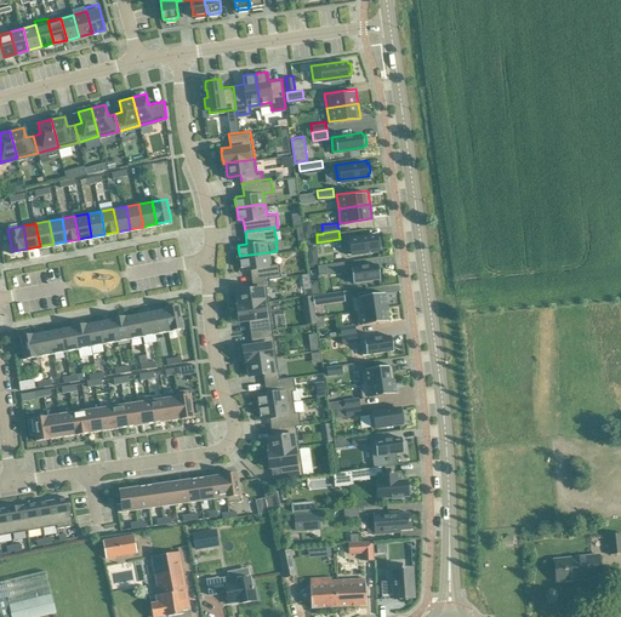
[(381,245),(380,235),(377,235),(377,233),(346,238),(347,252),(379,247),(379,245),(381,245)]
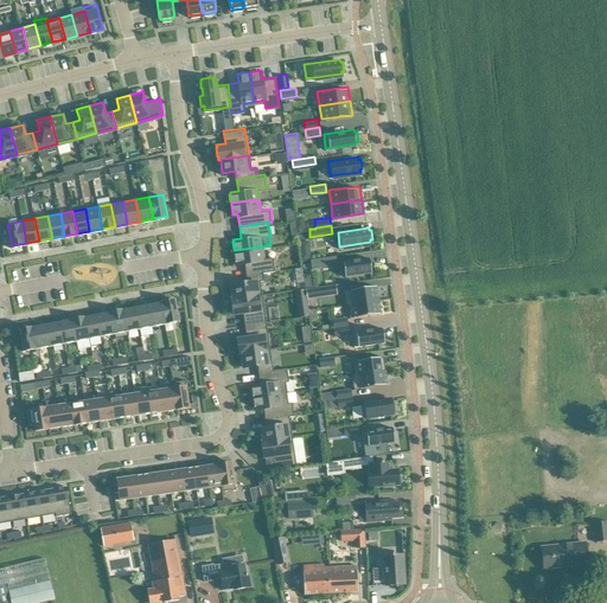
[(263,257),(262,247),(235,250),(235,252),(235,260),(236,260),(236,262),(244,261),(247,273),(263,270),(263,271),(275,269),(273,256),(263,257)]
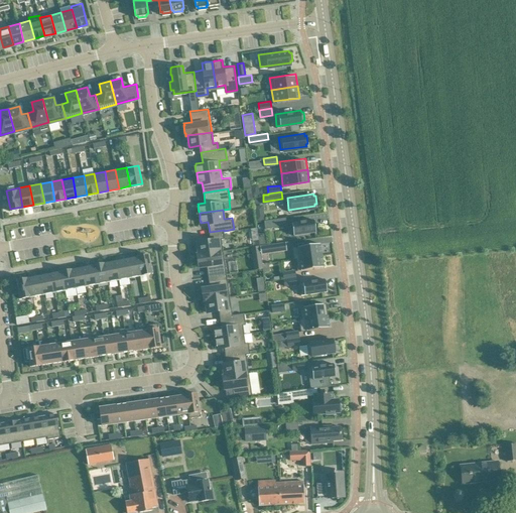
[(287,224),(285,216),(264,219),(265,227),(287,224)]
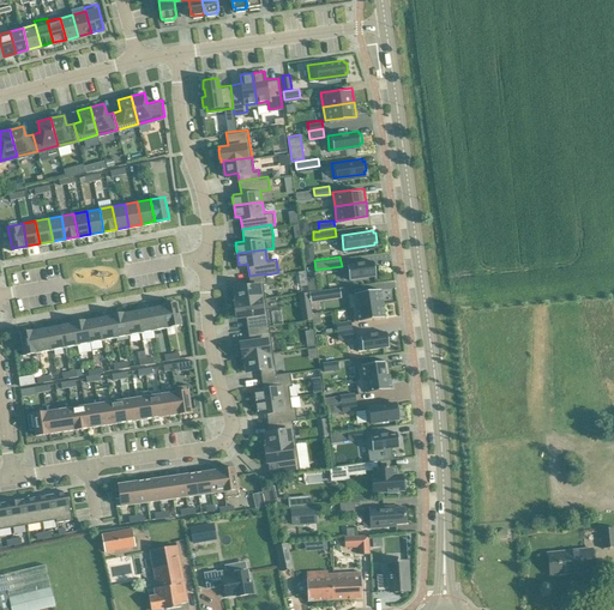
[(375,273),(374,259),(347,263),(349,278),(375,273)]
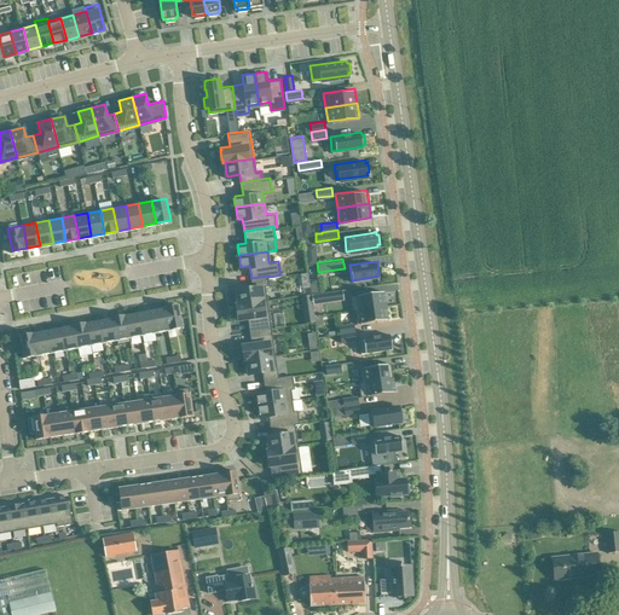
[(270,284),(268,277),(268,276),(252,278),(253,286),(237,289),(237,291),(236,291),(238,300),(238,302),(267,299),(265,284),(270,284)]
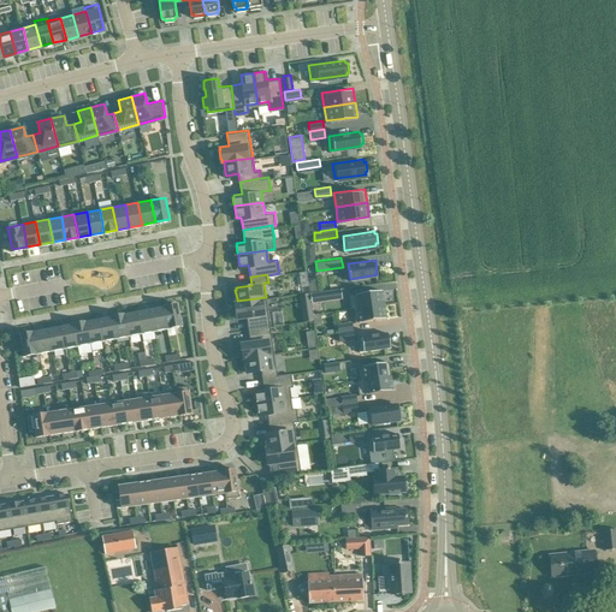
[(345,296),(344,286),(309,291),(312,301),(345,296)]
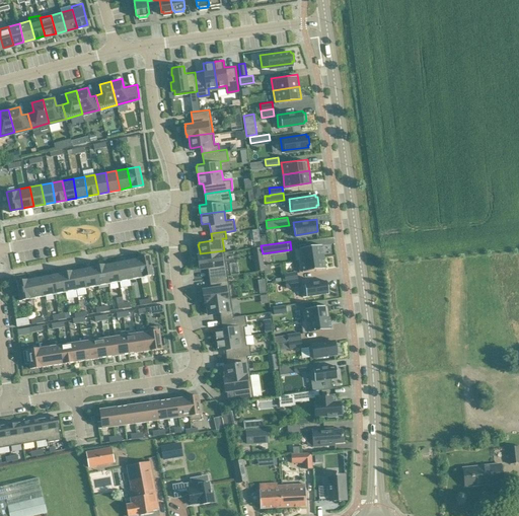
[(323,254),(321,242),(293,247),(295,260),(297,259),(323,254)]
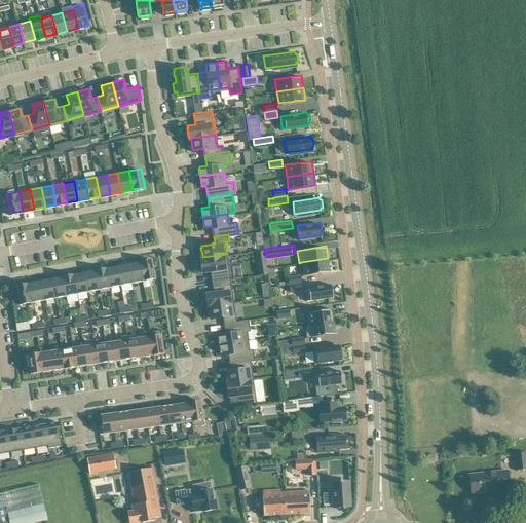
[(230,277),(227,254),(202,257),(200,257),(201,260),(200,260),(201,268),(202,268),(202,270),(211,269),(212,281),(230,277)]
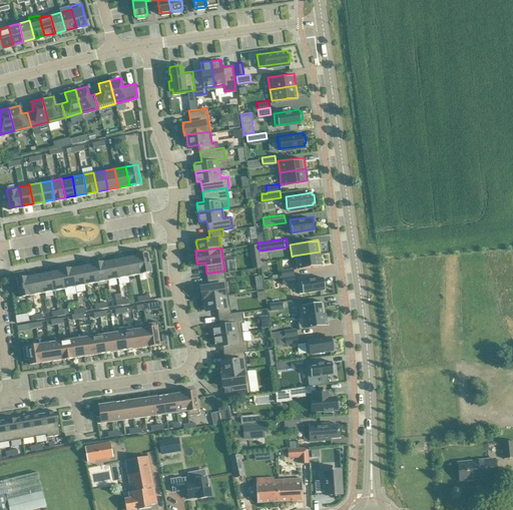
[(147,251),(135,253),(139,272),(151,270),(147,251)]
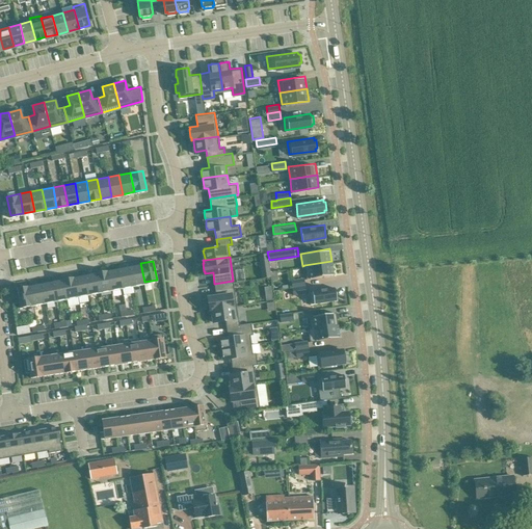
[(334,273),(331,261),(304,265),(306,267),(307,278),(334,273)]
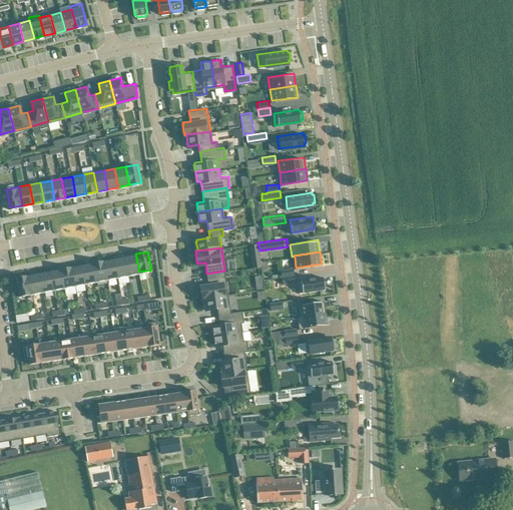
[(139,272),(135,253),(125,256),(128,274),(139,272)]
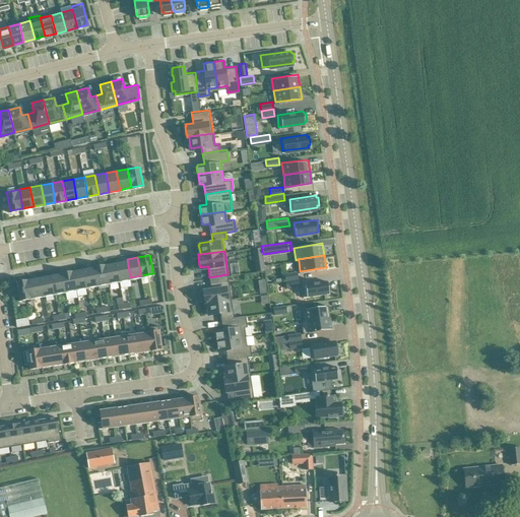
[(130,277),(127,259),(116,261),(119,280),(130,277)]
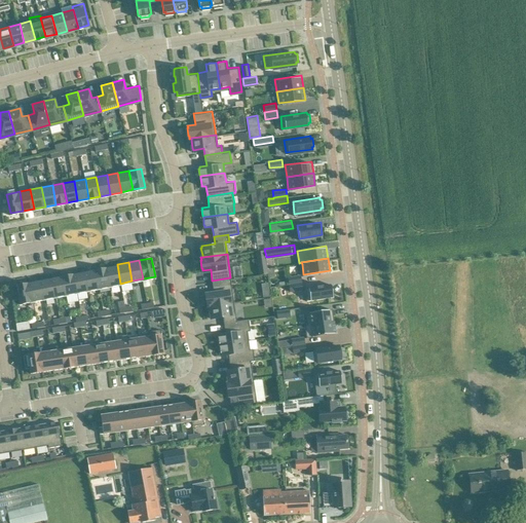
[(120,284),(117,264),(106,266),(110,286),(120,284)]
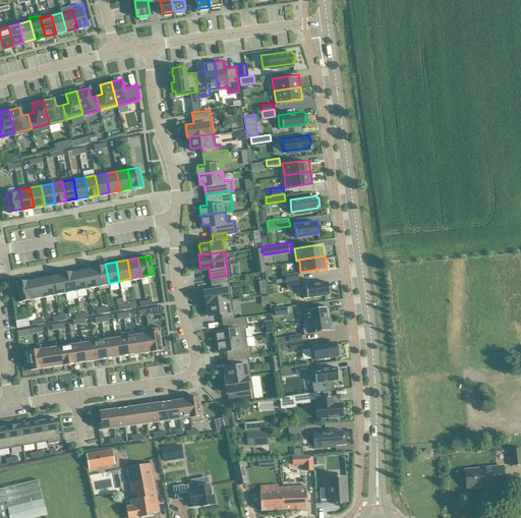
[(256,271),(265,269),(264,262),(255,263),(256,271)]
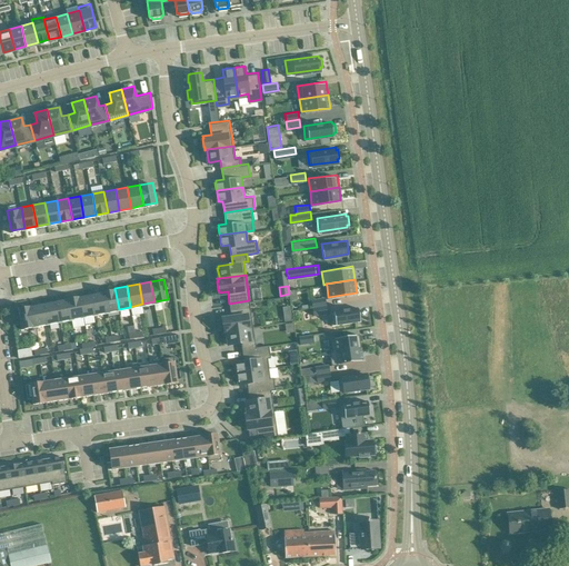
[(119,309),(115,288),(103,290),(107,311),(119,309)]
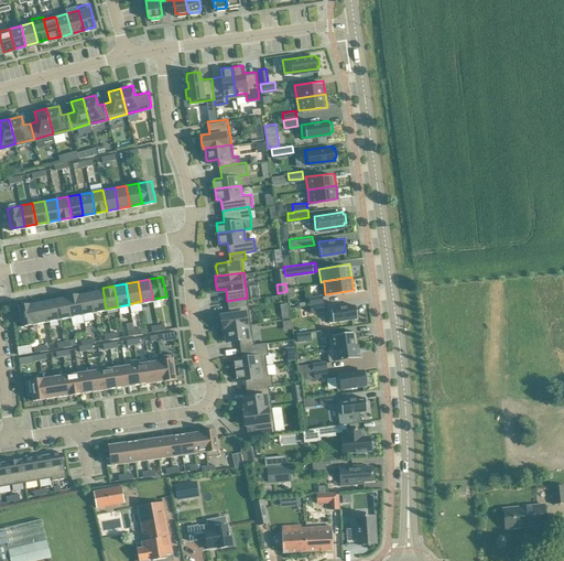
[(106,309),(102,288),(90,290),(95,311),(106,309)]
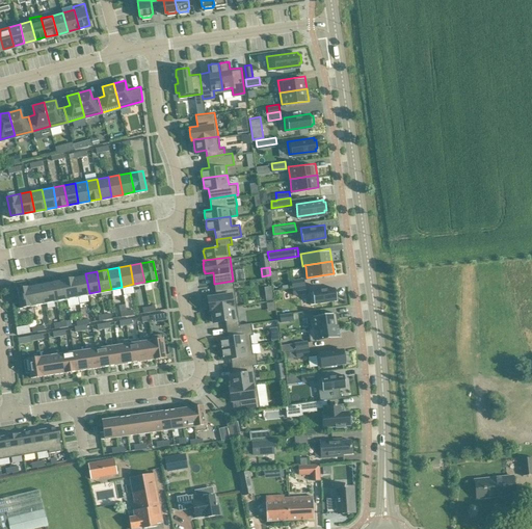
[(89,293),(85,273),(74,275),(78,295),(89,293)]
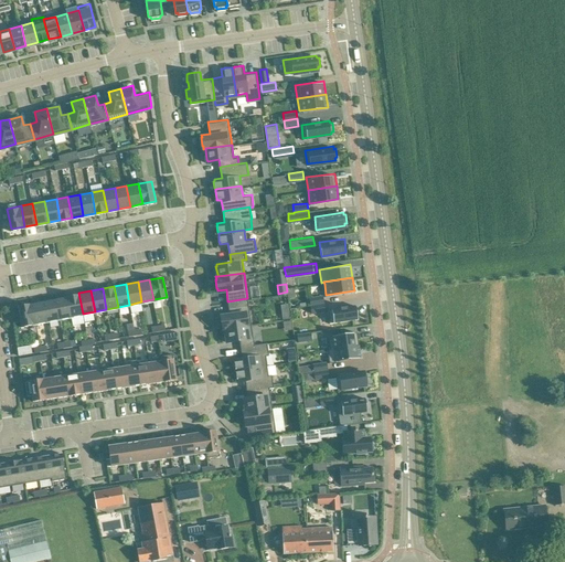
[(83,314),(78,293),(67,295),(71,316),(83,314)]
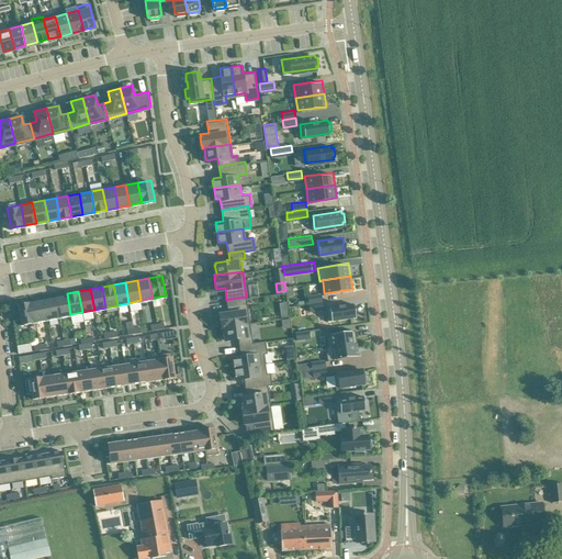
[(322,292),(307,294),(308,302),(323,300),(322,292)]
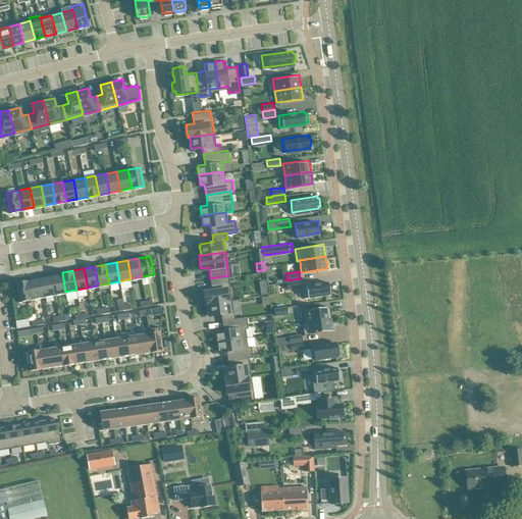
[(65,292),(62,272),(51,274),(55,294),(65,292)]
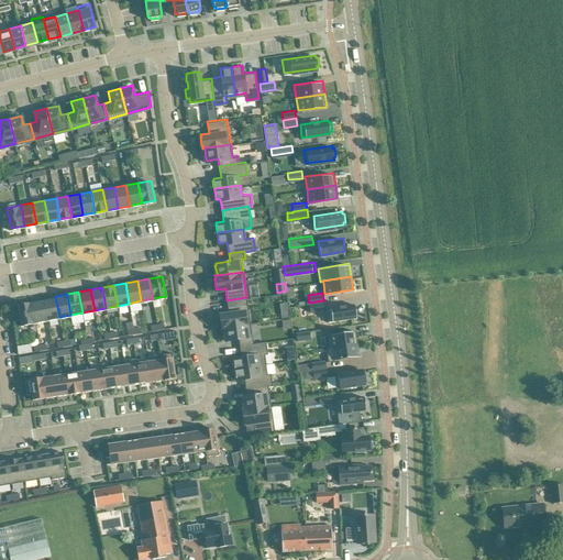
[(59,317),(55,296),(43,298),(47,319),(59,317)]
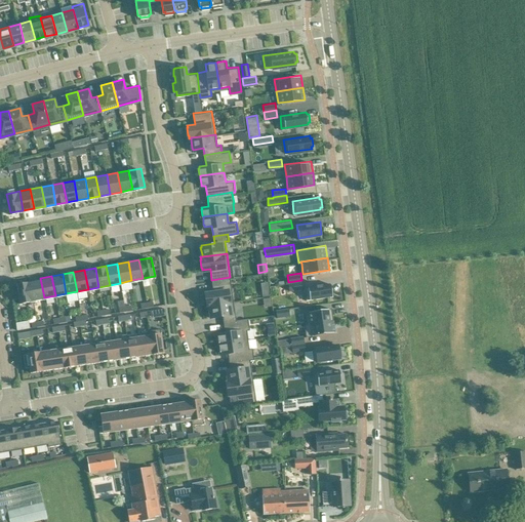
[(234,300),(230,277),(211,280),(213,290),(205,291),(206,294),(205,294),(206,303),(207,303),(207,305),(209,305),(209,304),(234,300)]
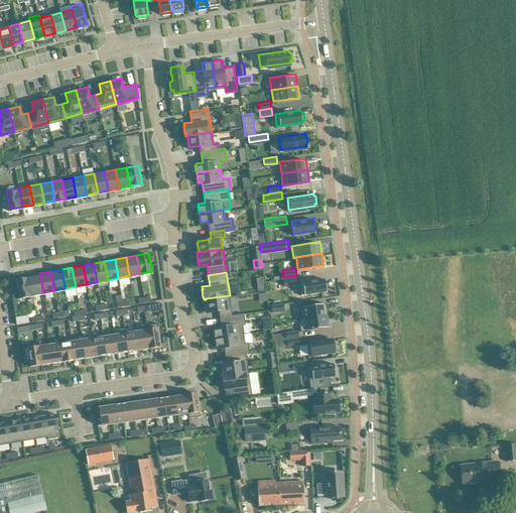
[(43,292),(39,273),(29,275),(32,294),(43,292)]
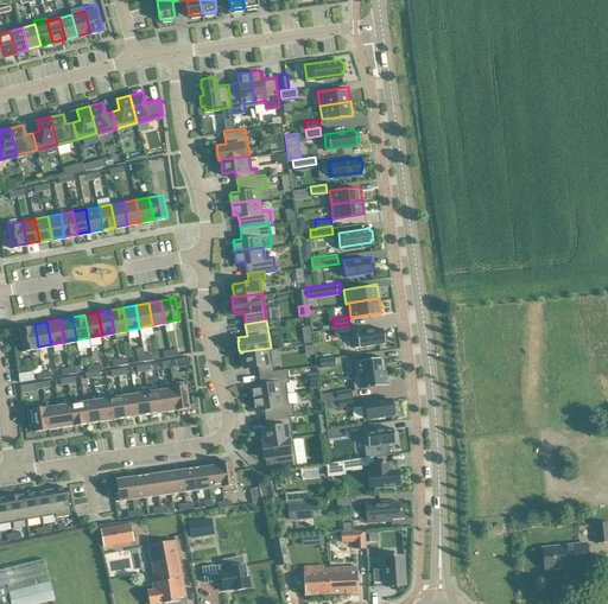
[(38,347),(35,324),(19,328),(24,349),(38,347)]
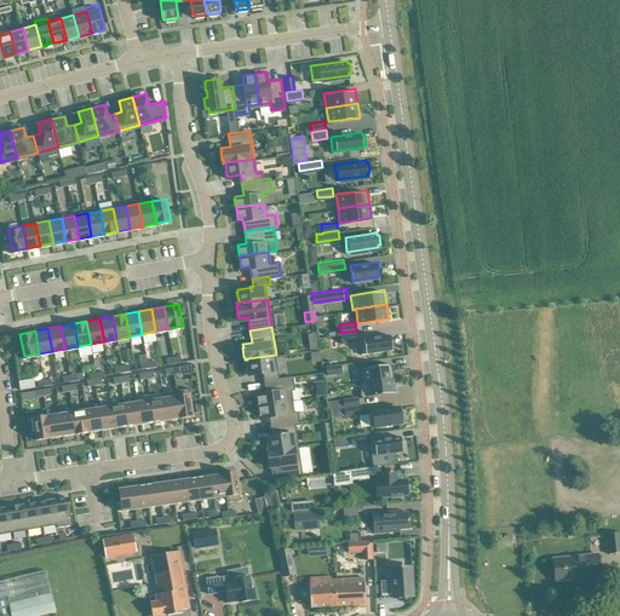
[(357,339),(356,330),(340,333),(342,341),(357,339)]
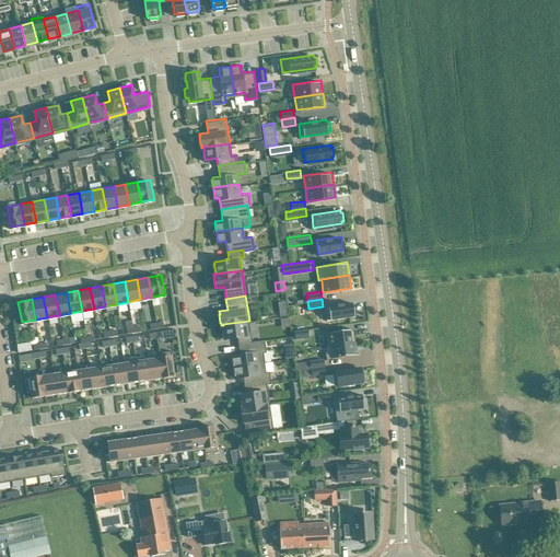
[(354,314),(353,301),(325,305),(326,318),(354,314)]
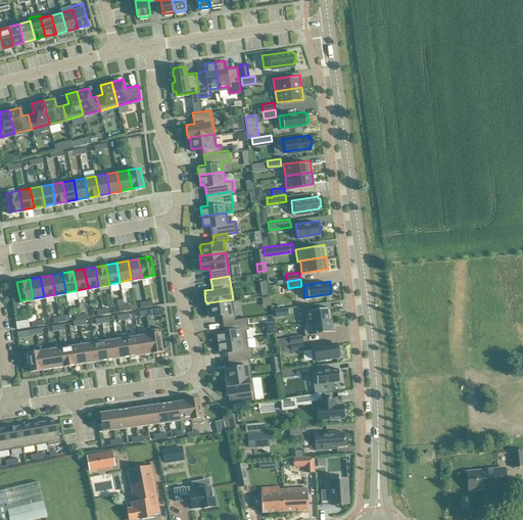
[(235,318),(233,299),(208,302),(208,303),(208,304),(209,313),(210,315),(222,313),(223,320),(235,318)]
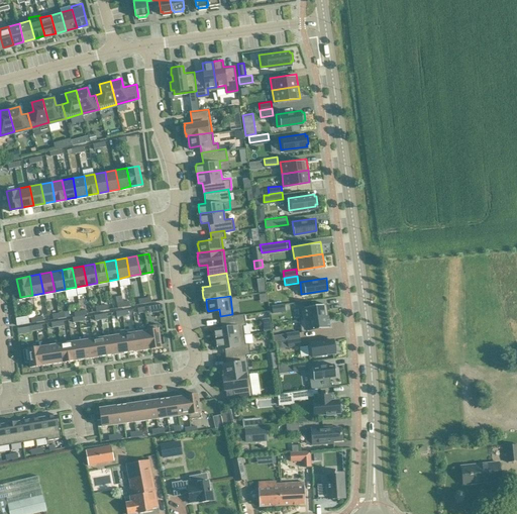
[(286,309),(285,302),(272,304),(273,311),(286,309)]
